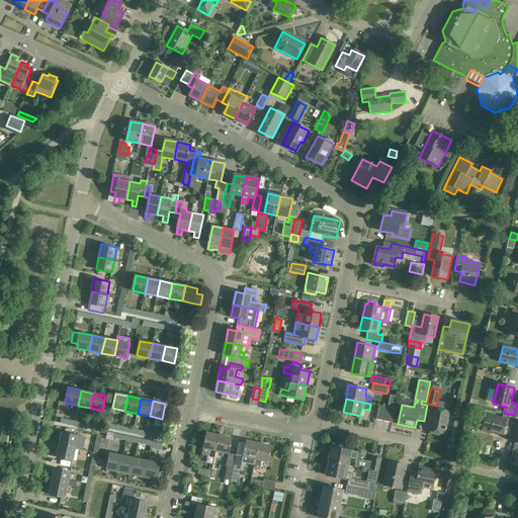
[(379,406),(376,420),(392,423),(395,409),(379,406)]
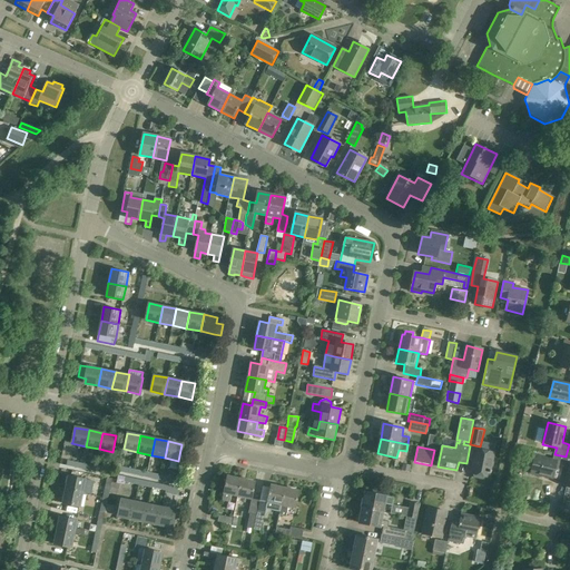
[(494,452),(481,449),(479,449),(475,464),(474,464),(472,473),(473,473),(473,475),(474,478),(484,480),(487,478),(487,475),(490,477),(494,452)]
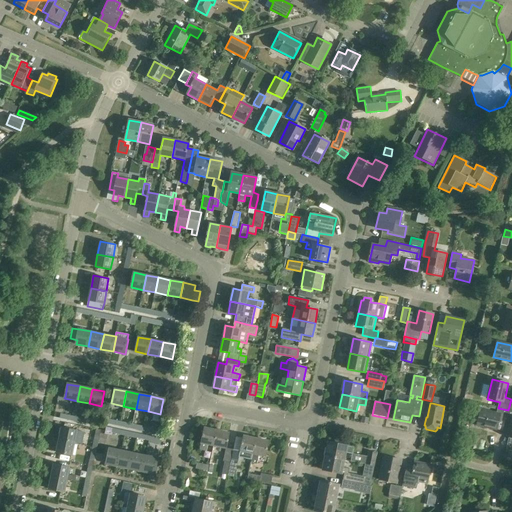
[(499,420),(505,421),(508,410),(498,408),(497,414),(481,410),(477,425),(497,430),(499,420)]
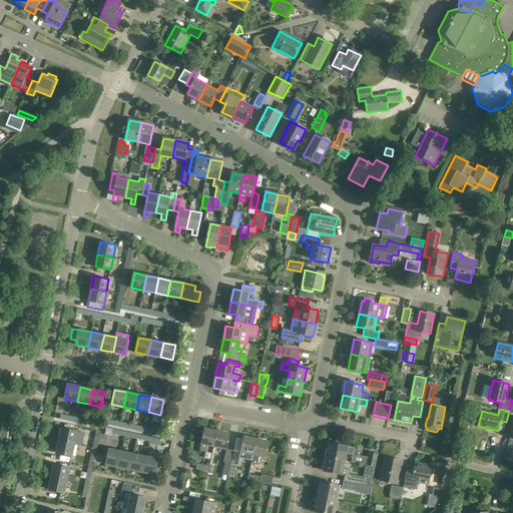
[(112,434),(120,436),(121,431),(106,428),(104,435),(108,436),(111,436),(112,434)]
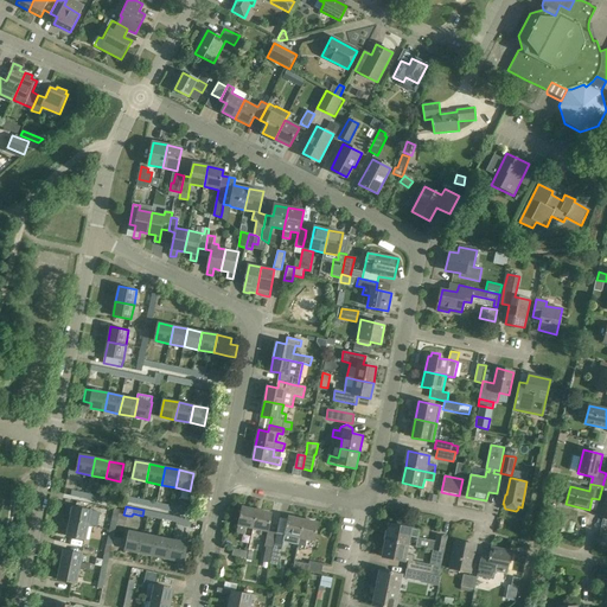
[(94,519),(90,518),(91,511),(74,508),(70,522),(89,525),(88,526),(93,526),(94,519)]
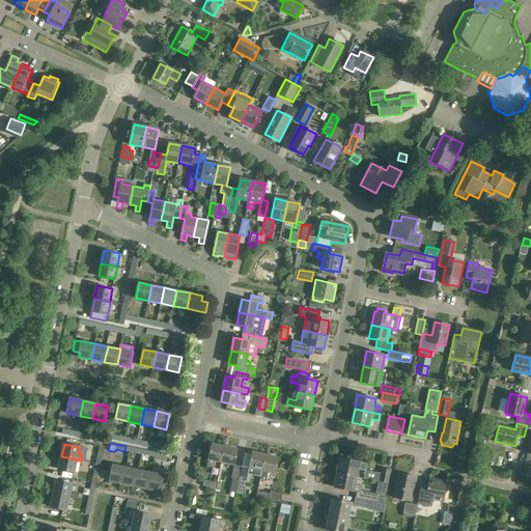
[(215,460),(221,462),(224,446),(212,444),(206,466),(214,467),(215,460)]
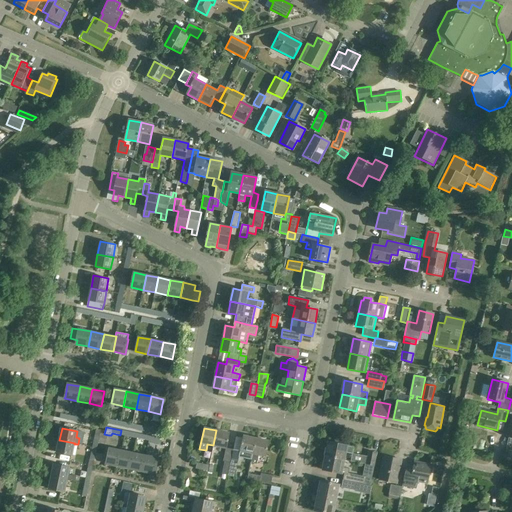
[(96,429),(92,447),(97,448),(98,443),(99,439),(100,435),(100,433),(101,430),(96,429)]
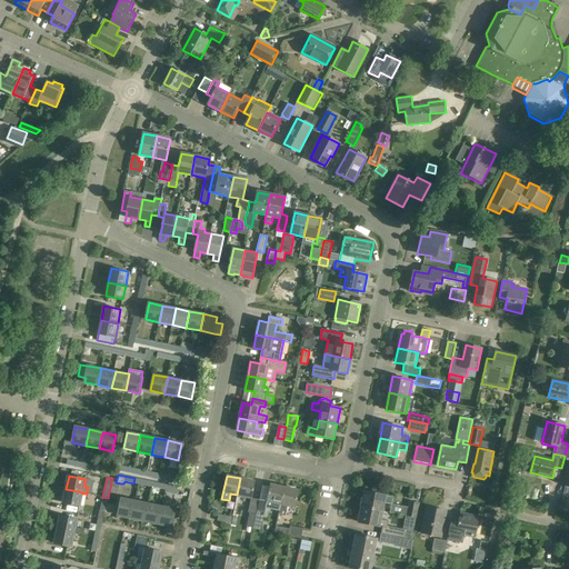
[(251,498),(255,481),(240,478),(237,495),(251,498)]
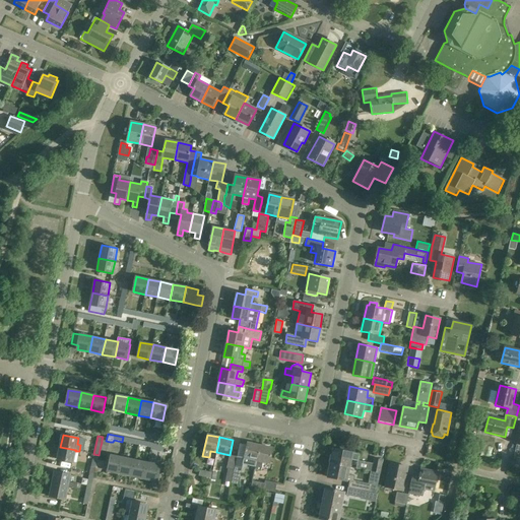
[(108,452),(110,442),(106,441),(102,440),(102,442),(101,446),(100,450),(108,452)]
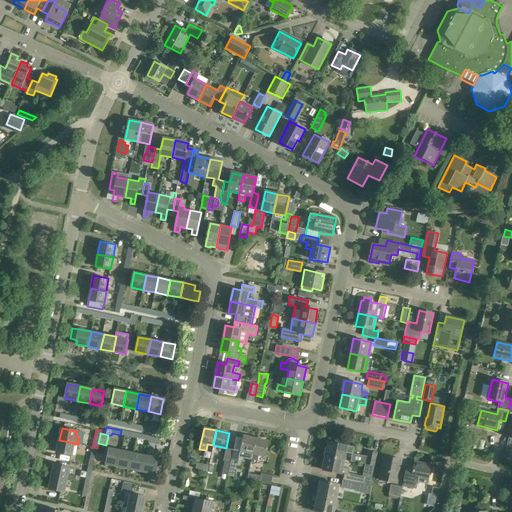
[(227,475),(234,476),(236,464),(237,464),(239,457),(251,460),(252,454),(255,439),(243,436),(240,450),(233,449),(230,463),(227,475)]
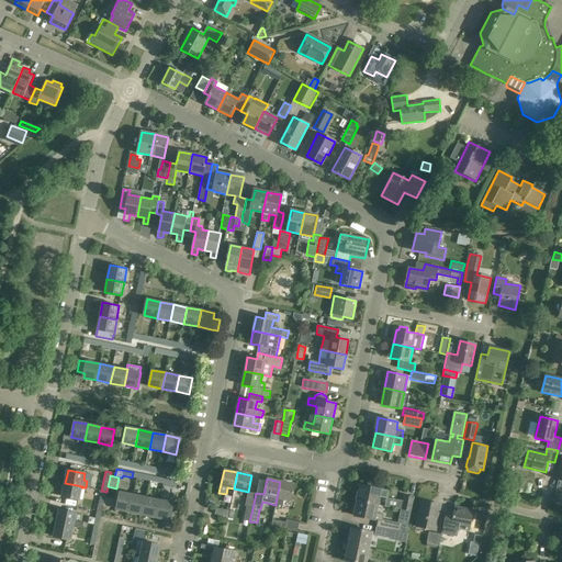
[(291,499),(294,484),(280,482),(277,498),(276,505),(276,507),(283,508),(284,499),(291,501),(291,499)]
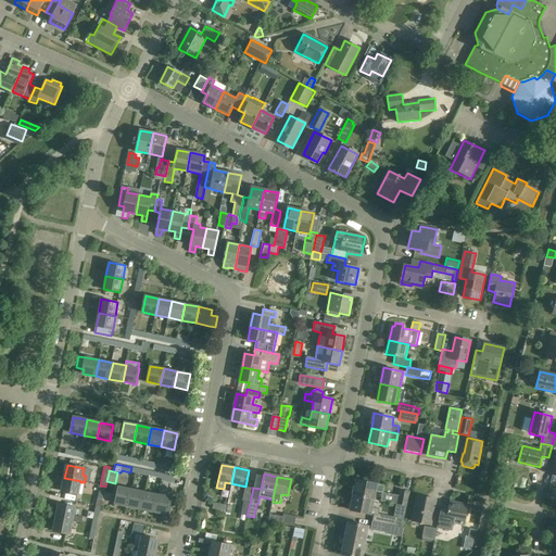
[(78,495),(80,482),(81,481),(64,478),(62,491),(78,495)]
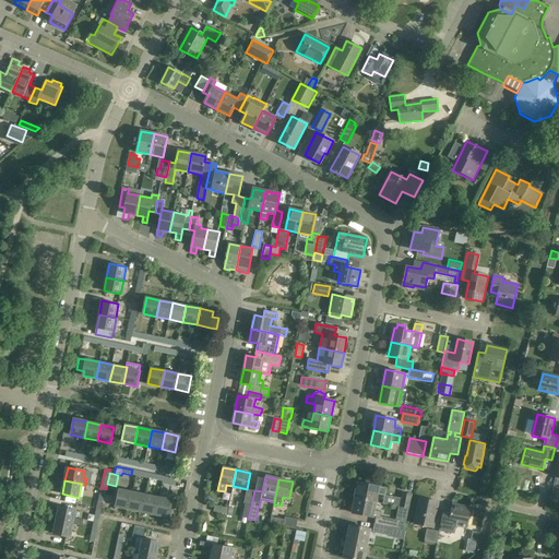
[(359,483),(356,498),(376,502),(378,495),(385,496),(387,488),(359,483)]
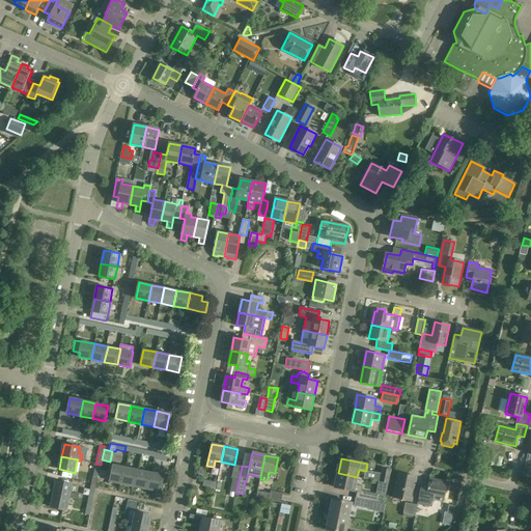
[(91,483),(96,484),(101,465),(95,464),(93,472),(91,483)]
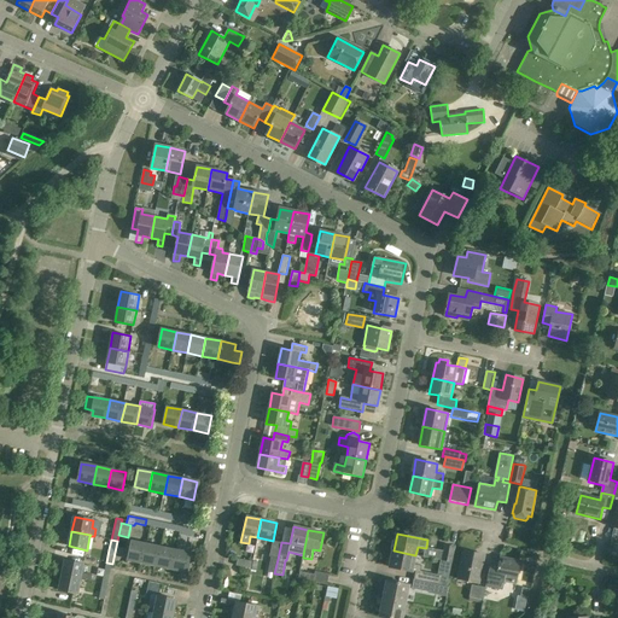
[(132,541),(129,549),(128,559),(143,563),(146,544),(132,541)]
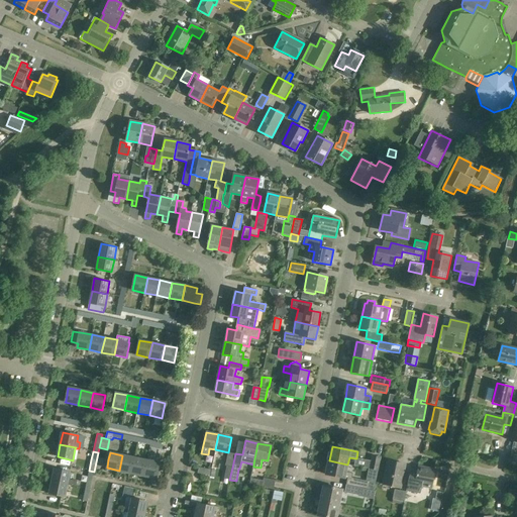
[(134,457),(122,455),(119,471),(131,473),(134,457)]
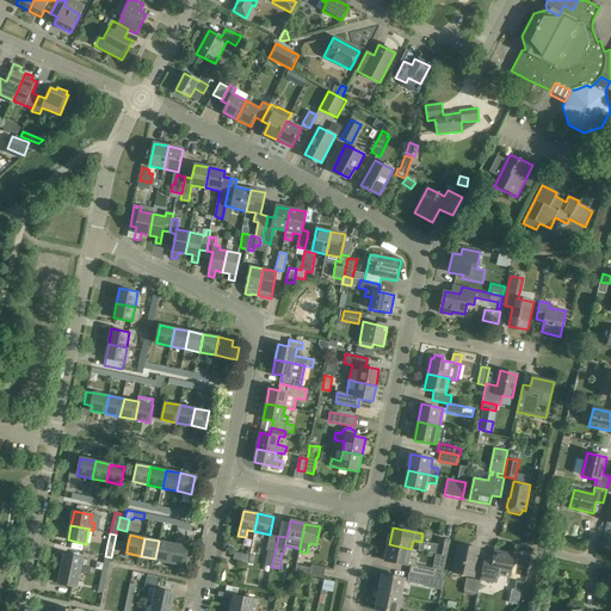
[(450,539),(440,538),(437,554),(448,555),(450,539)]
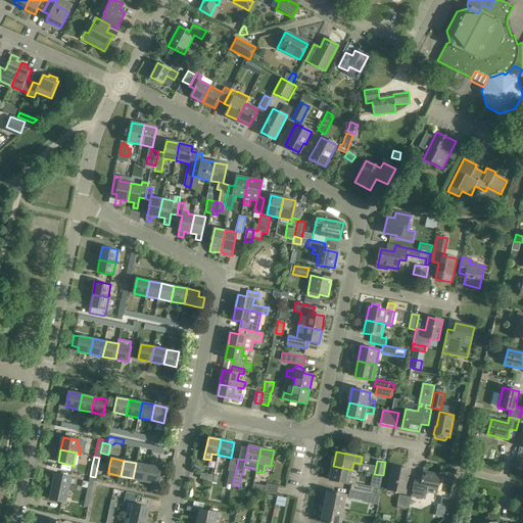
[(133,478),(146,481),(149,466),(136,463),(133,478)]
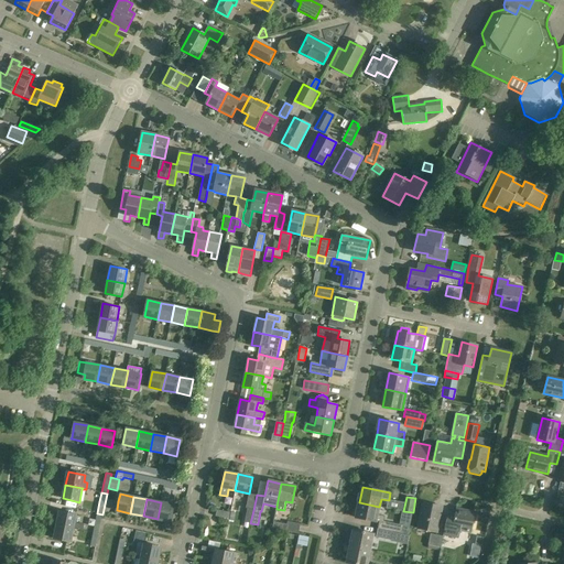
[(174,505),(161,502),(158,519),(171,521),(174,505)]
